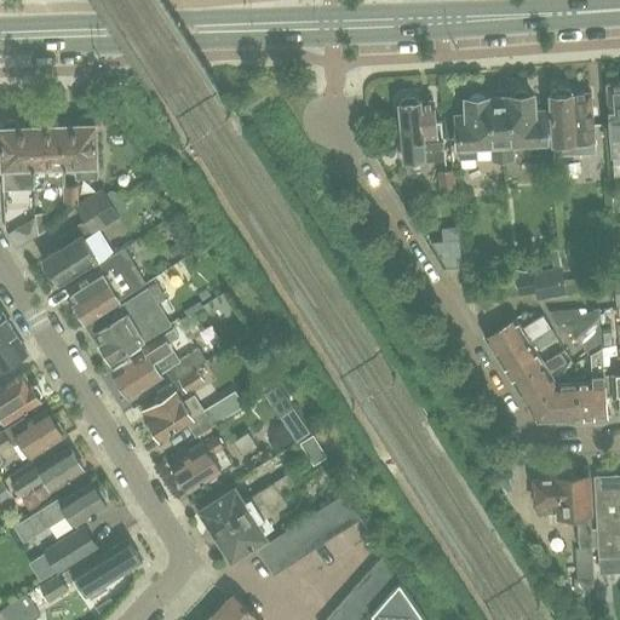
[(614,156),(619,155),(619,81),(608,82),(612,139),(613,139),(614,156)]
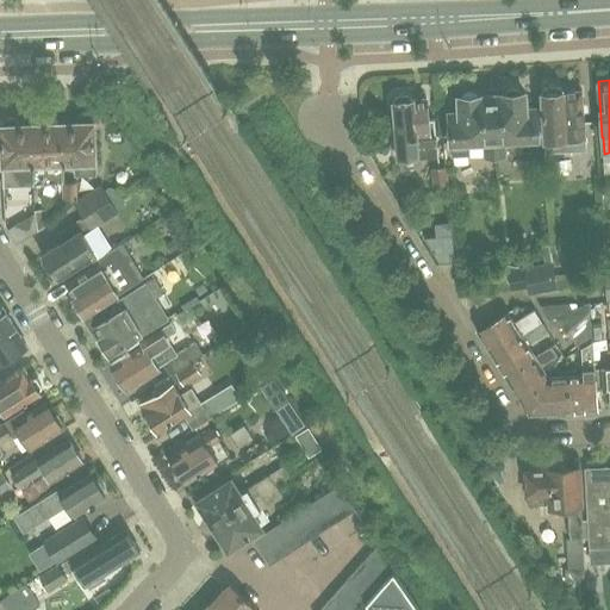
[(546,85),(542,89),(545,138),(546,138),(547,150),(584,149),(583,136),(584,136),(582,89),(564,91),(559,83),(546,85)]
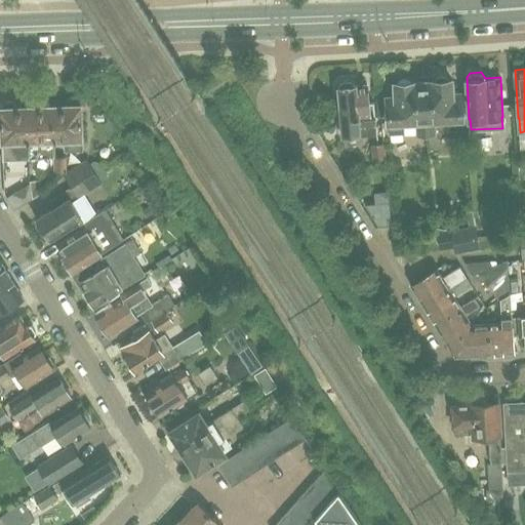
[(423,81),(427,134),(436,134),(435,119),(448,118),(448,129),(463,129),(461,93),(452,93),(451,79),(449,79),(447,77),(444,76),(440,76),(437,77),(436,80),(423,81)]
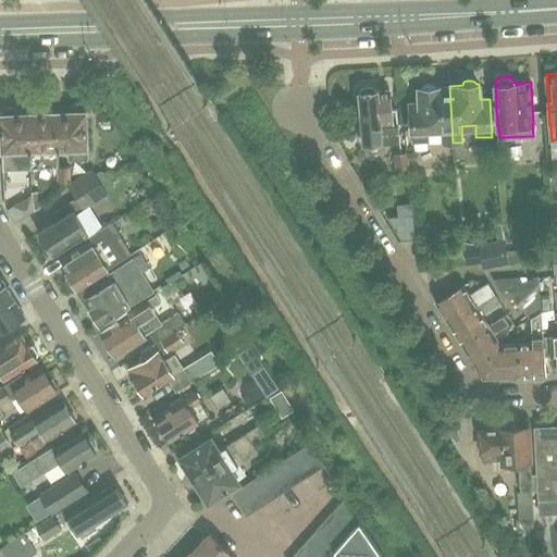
[(453,143),(449,86),(436,86),(435,84),(431,83),(428,83),(423,87),(420,87),(420,102),(411,103),(413,141),(429,140),(429,128),(442,127),(443,144),(453,143)]
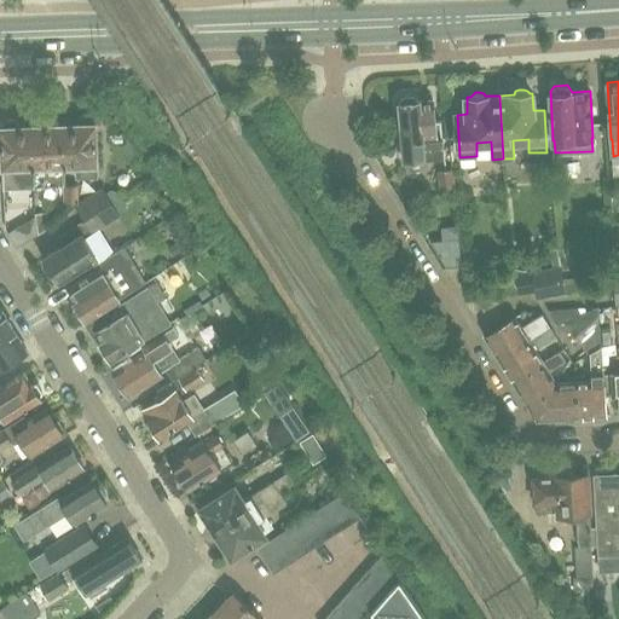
[(433,98),(420,99),(420,98),(414,93),(404,94),(399,100),(403,140),(404,152),(424,151),(424,155),(451,152),(450,137),(443,137),(441,119),(434,120),(433,98)]
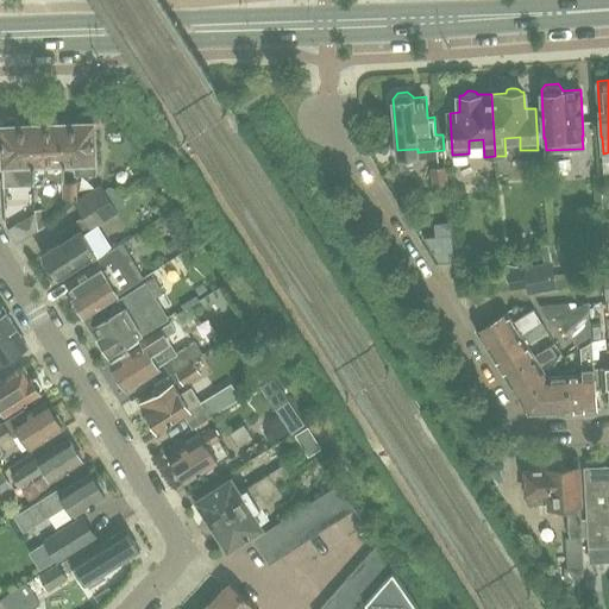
[(63,120),(64,167),(75,167),(75,174),(95,174),(95,161),(94,120),(93,120),(87,114),(80,114),(75,120),(63,120)]
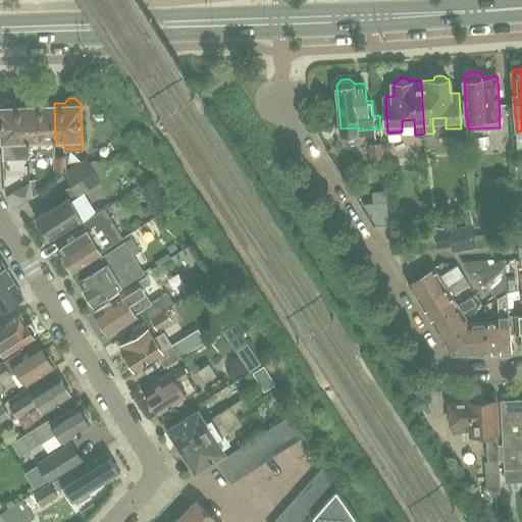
[(55,149),(55,143),(54,103),(52,103),(48,99),(42,99),(38,104),(28,104),(29,144),(29,156),(53,156),(53,155),(55,155),(55,149)]
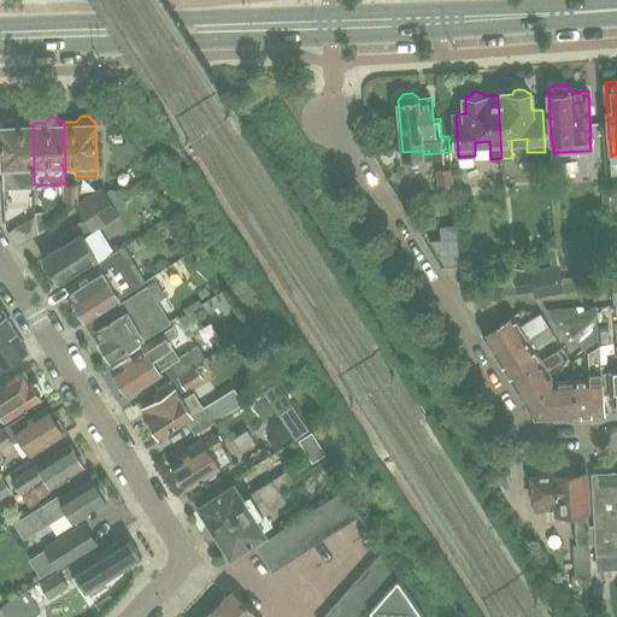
[(34,170),(33,123),(19,124),(15,118),(7,118),(1,124),(0,124),(3,166),(3,178),(23,178),(22,170),(34,170)]
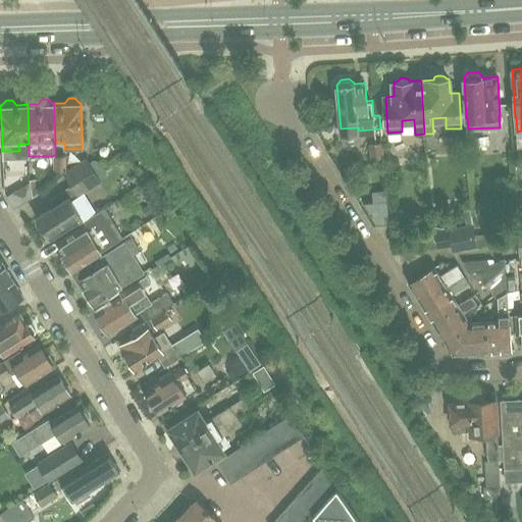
[(383,157),(381,140),(369,141),(371,159),(383,157)]
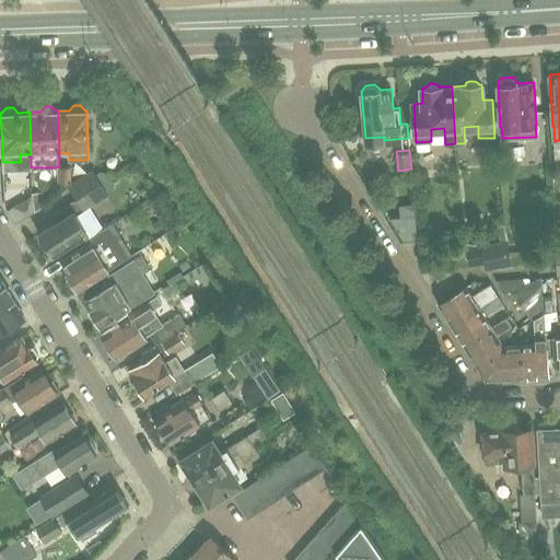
[(57,166),(57,167),(58,181),(58,184),(71,183),(70,166),(59,166),(58,166),(57,166)]
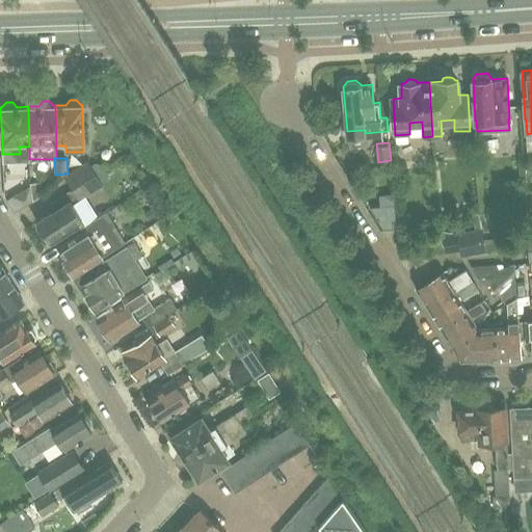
[(73,188),(96,175),(87,161),(65,176),(73,188)]
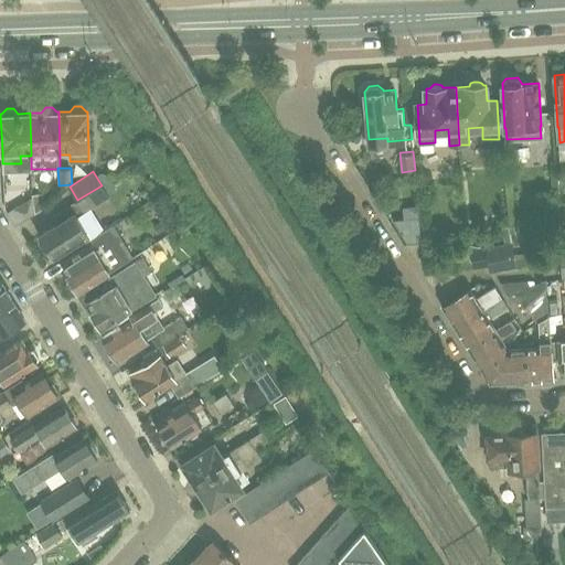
[(91,209),(109,198),(102,185),(77,200),(85,212),(77,217),(74,212),(39,234),(53,257),(102,226),(91,209)]
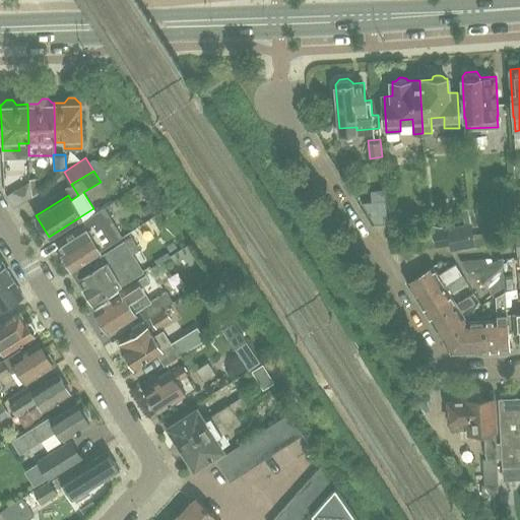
[(40,177),(29,179),(33,196),(42,191),(40,177)]
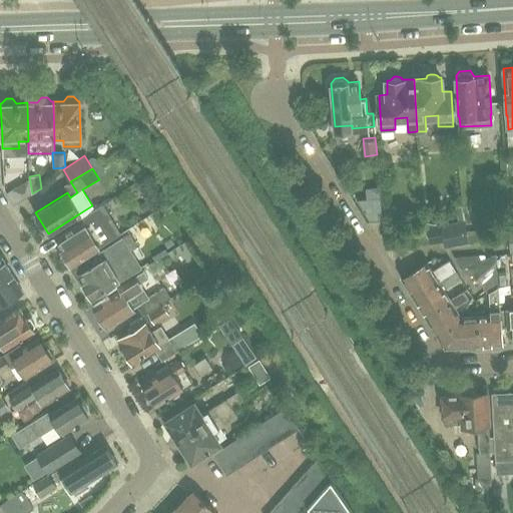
[(25,197),(17,183),(7,189),(15,203),(25,197)]
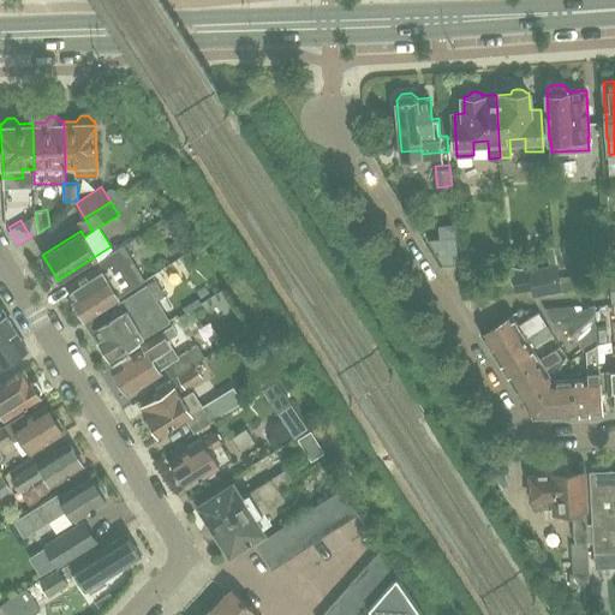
[(459,264),(457,238),(429,240),(442,266),(459,264)]
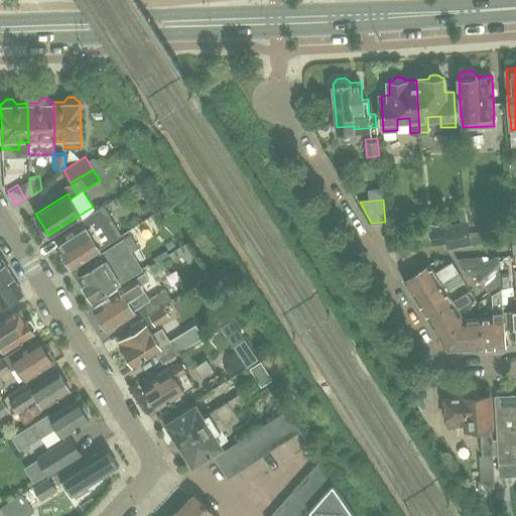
[(150,202),(140,206),(144,214),(154,209),(150,202)]
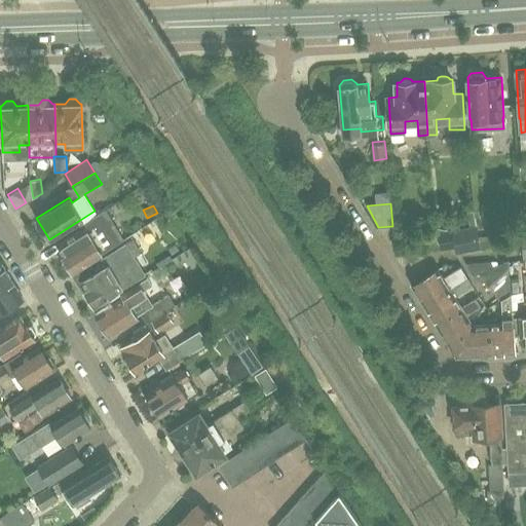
[(85,226),(75,233),(58,245),(64,255),(65,257),(64,262),(68,267),(72,268),(73,270),(90,260),(111,247),(118,242),(105,221),(112,217),(106,209),(83,223),(85,226)]
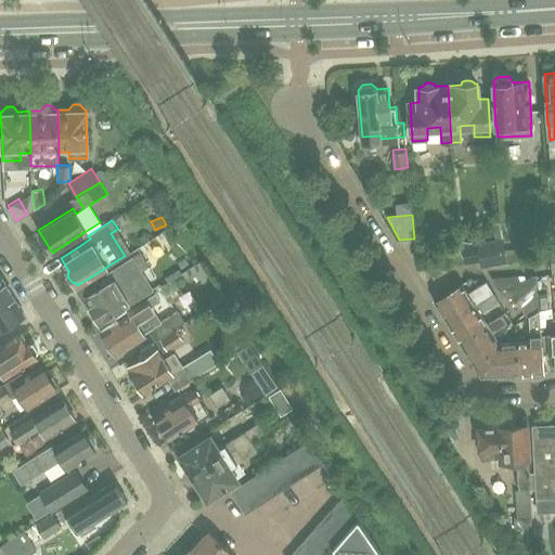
[(507,262),(502,239),(477,244),(482,268),(507,262)]
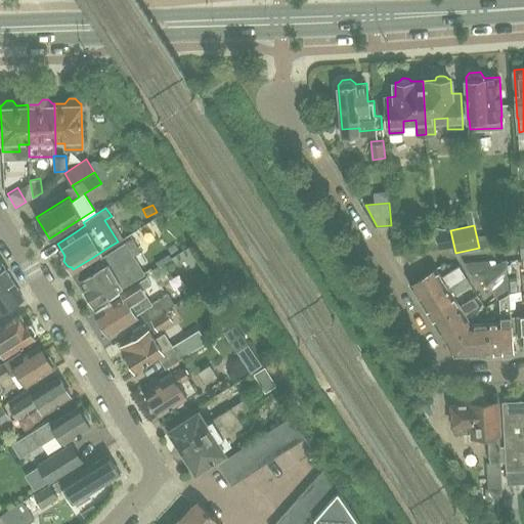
[(95,269),(96,270),(81,279),(86,288),(85,289),(86,290),(84,294),(89,301),(93,301),(94,303),(112,292),(121,286),(122,288),(141,276),(148,272),(137,255),(144,252),(134,234),(101,254),(104,258),(106,262),(95,269)]
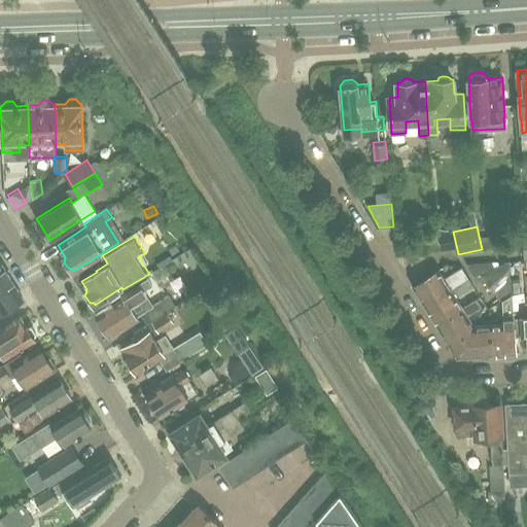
[(0,282),(9,276),(0,260),(0,282)]
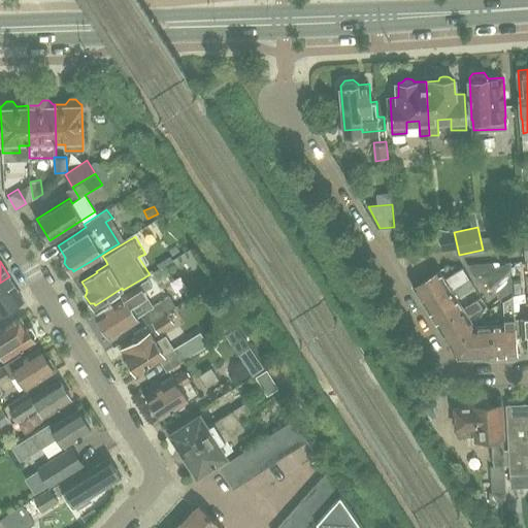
[(491,288),(512,270),(510,262),(496,267),(482,273),(491,288)]
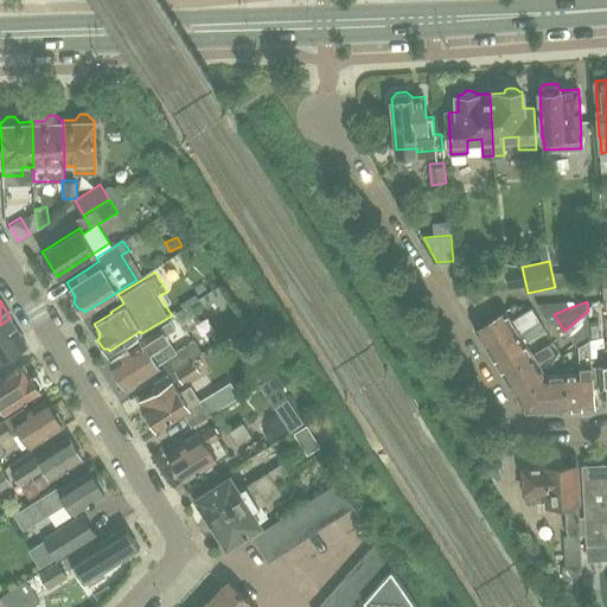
[(554,314),(570,307),(567,302),(538,305),(547,318),(554,314)]
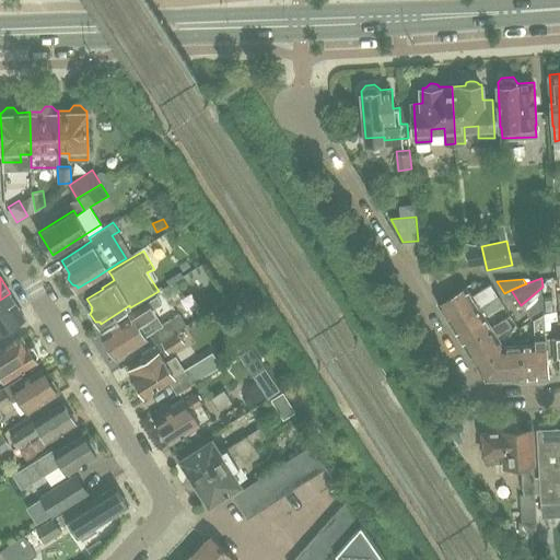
[(487,303),(499,296),(491,283),(471,295),(466,287),(439,303),(452,324),(479,307),(480,310),(485,307),(481,303),(486,301),(487,303)]
